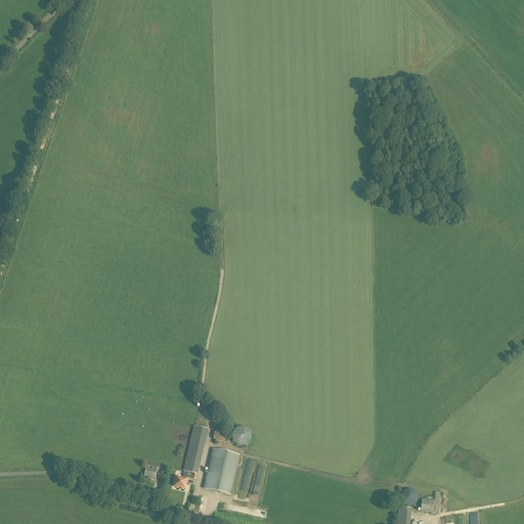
[(236,429),(232,435),(233,442),(239,447),(248,446),(252,440),(251,432),(245,428),(236,429)]
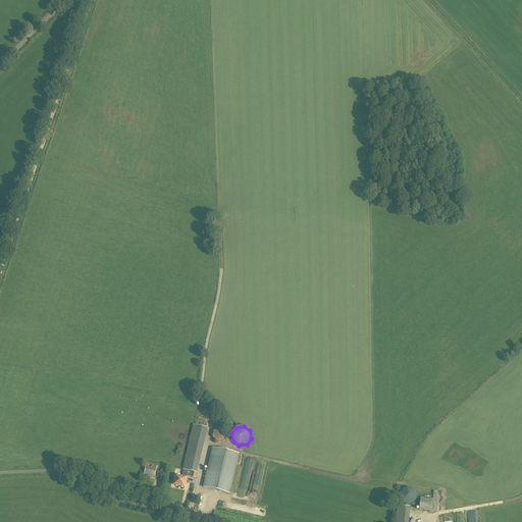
[(217,441),(223,439),(225,433),(220,429),(214,431),(212,437),(217,441)]
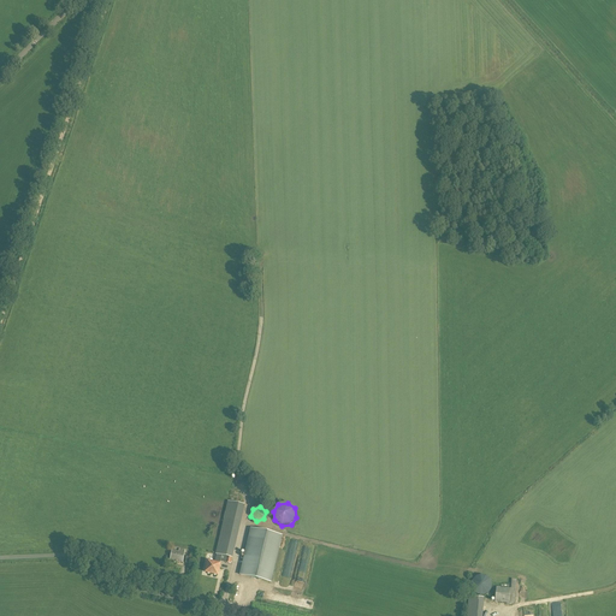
[(271,582),(280,535),(252,529),(241,575),(271,582)]
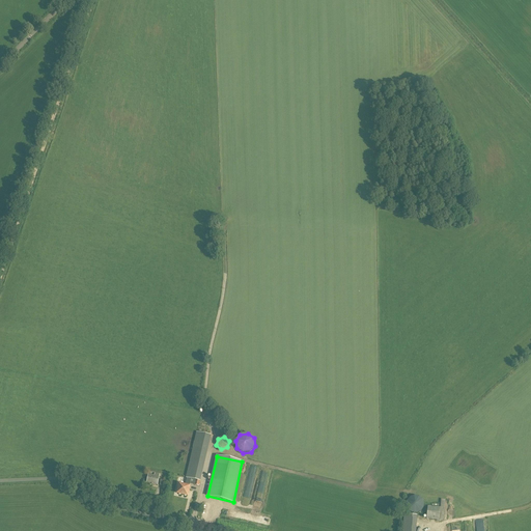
[(190,486),(191,479),(196,480),(195,485),(199,486),(202,473),(189,470),(185,485),(179,484),(176,494),(188,497),(190,486)]
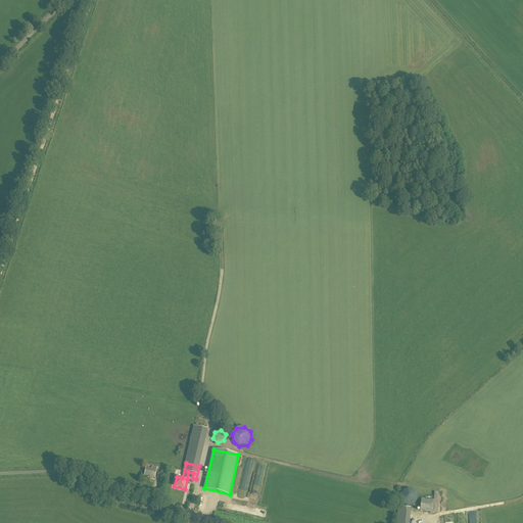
[(155,478),(157,468),(152,467),(152,469),(146,467),(145,475),(151,477),(155,478)]
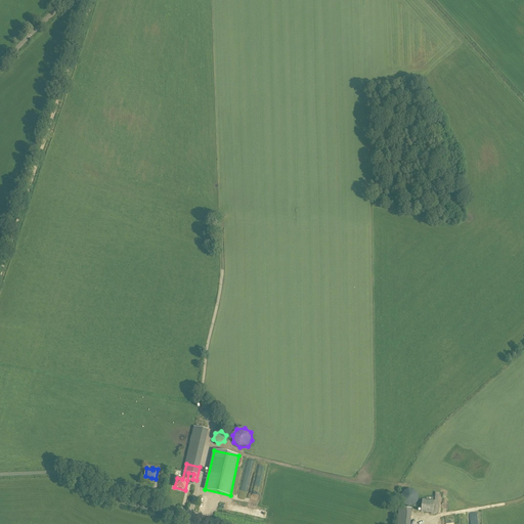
[(401,497),(401,498),(401,499),(402,501),(402,503),(403,504),(404,505),(405,506),(406,506),(408,507),(409,507),(411,507),(412,506),(413,506),(415,505),(416,504),(417,503),(418,501),(418,499),(418,498),(418,497),(418,495),(417,494),(417,493),(416,492),(415,491),(413,491),(411,490),(410,490),(409,490),(407,490),(406,491),(405,491),(404,492),(403,493),(402,494),(402,495),(401,497)]
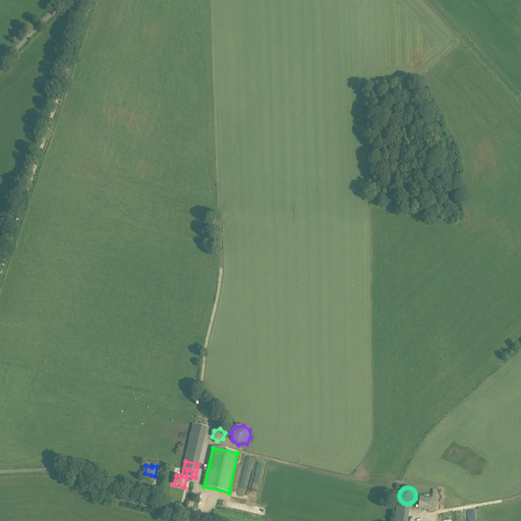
[(432,499),(419,497),(418,509),(430,511),(432,499)]
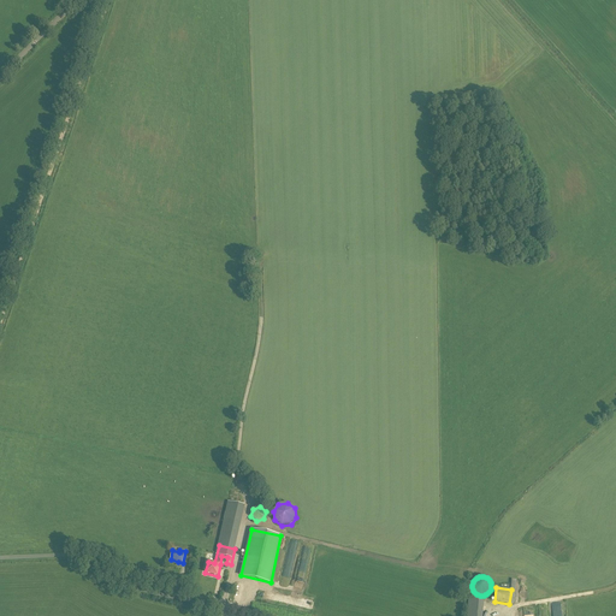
[(483,615),(484,598),(469,597),(467,615),(483,615)]
